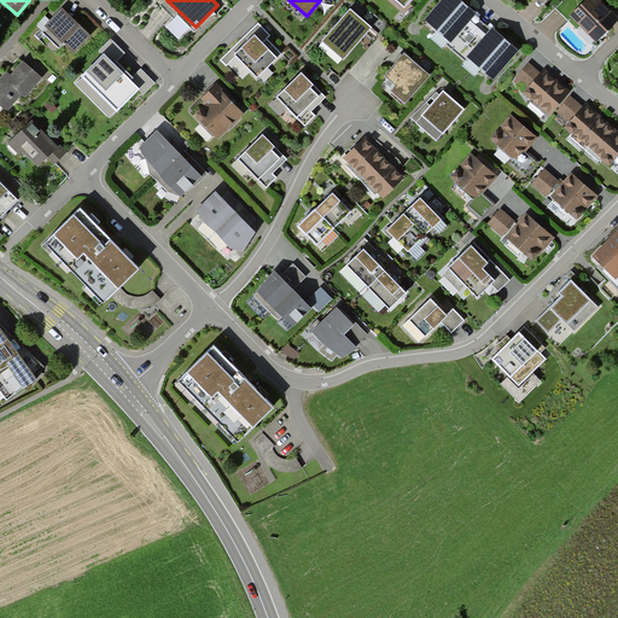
[(519,51),(460,0),(444,0),(426,21),(494,80),(519,51)]
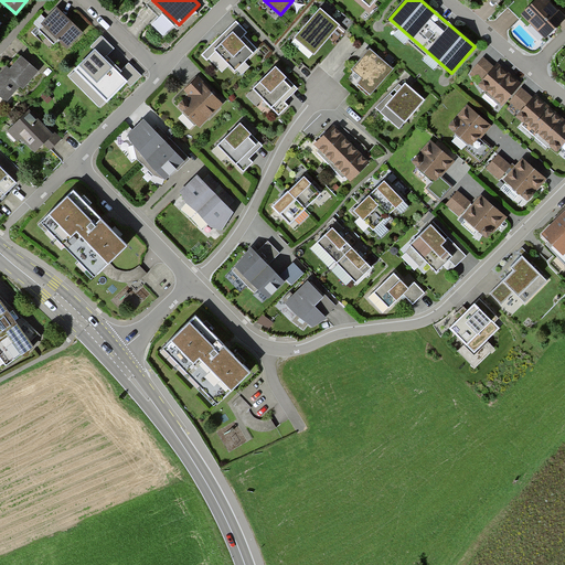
[(547,39),(564,19),(564,14),(557,8),(548,0),(534,0),(521,14),(547,39)]
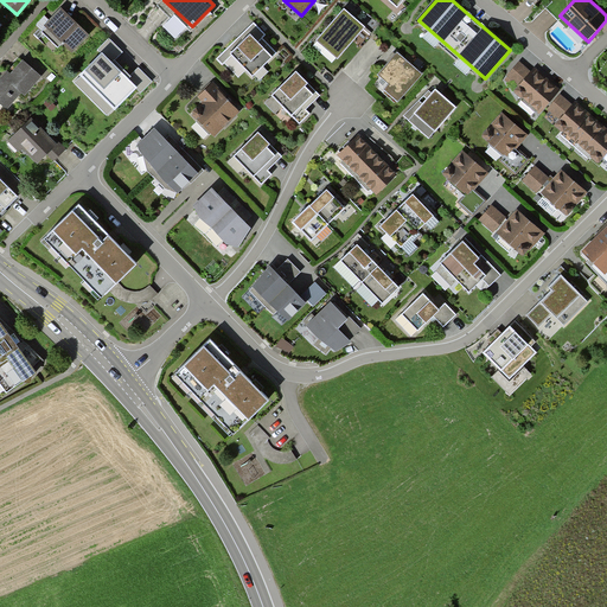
[(342,12),(315,40),(336,59),(364,27),(344,8),(342,12)]
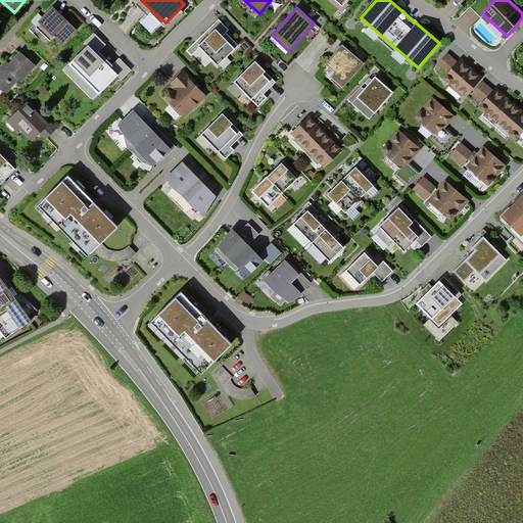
[(61,45),(76,30),(61,16),(51,8),(38,24),(61,45)]
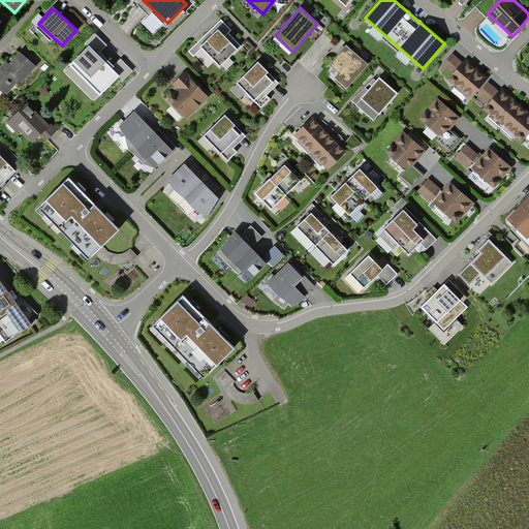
[(229,30),(219,19),(188,50),(193,56),(200,49),(218,66),(241,44),(228,33),(227,32),(229,30)]
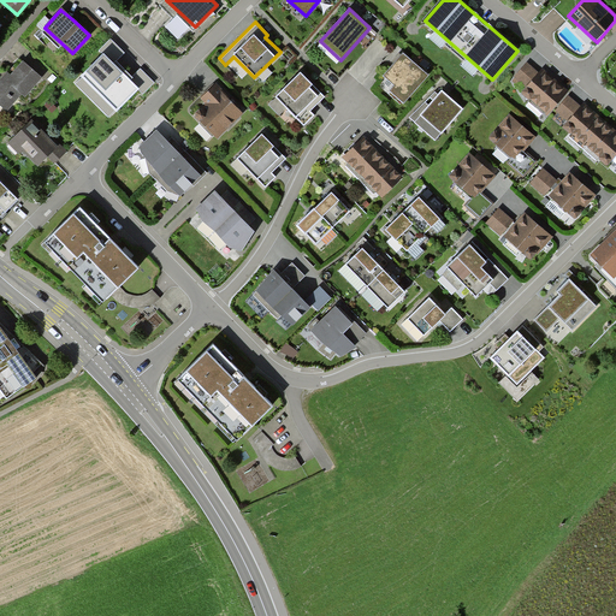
[(426,73),(402,53),(395,60),(381,75),(392,84),(388,90),(401,102),(426,73)]
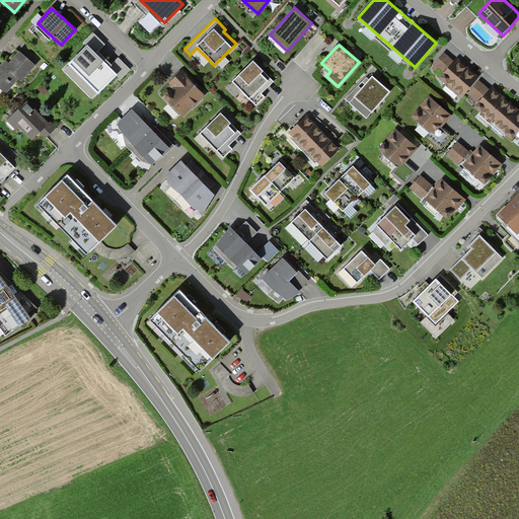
[(100,74),(106,68),(85,48),(68,66),(89,86),(100,74)]
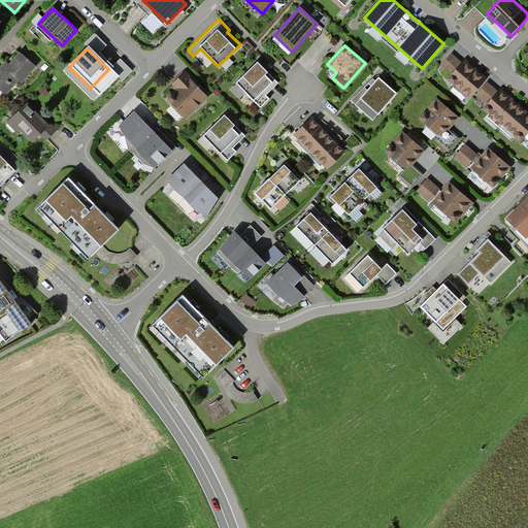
[(21,84),(35,66),(20,53),(9,64),(6,62),(0,68),(0,90),(6,95),(18,81),(21,84)]
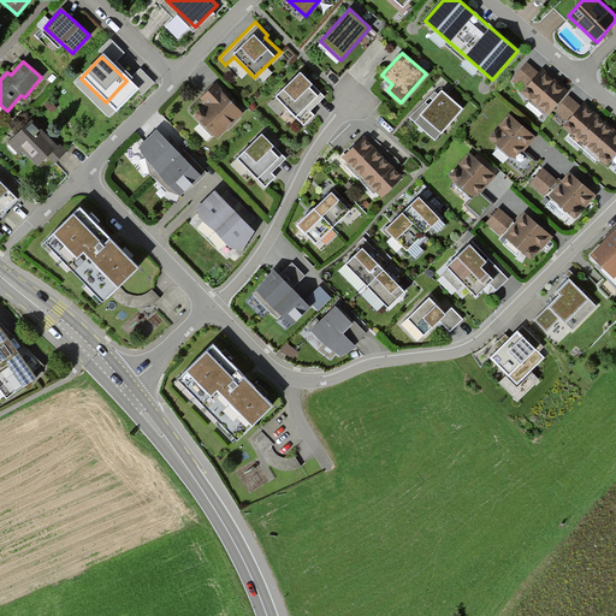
[(537,73),(525,64),(514,78),(525,88),(520,95),(546,117),(567,93),(550,78),(540,70),(537,73)]
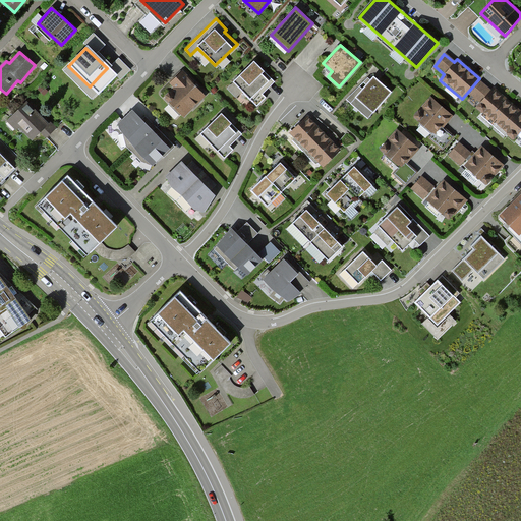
[(264,70),(252,60),(232,80),(255,105),(264,96),(261,93),(273,80),(264,70)]
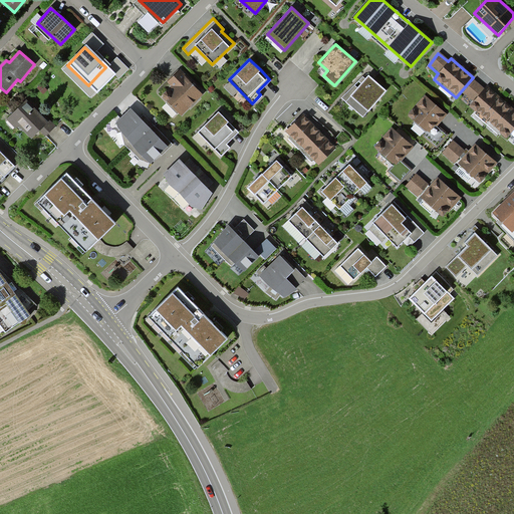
[(196,87),(180,69),(166,82),(173,88),(163,98),(180,116),(203,94),(196,87)]
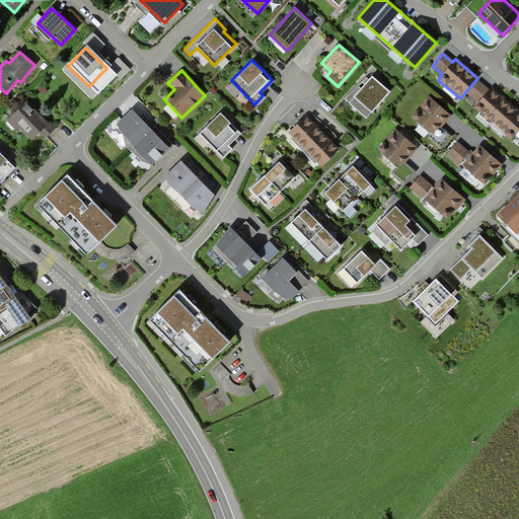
[(389,90),(373,75),(369,80),(367,78),(348,98),(367,116),(389,90)]
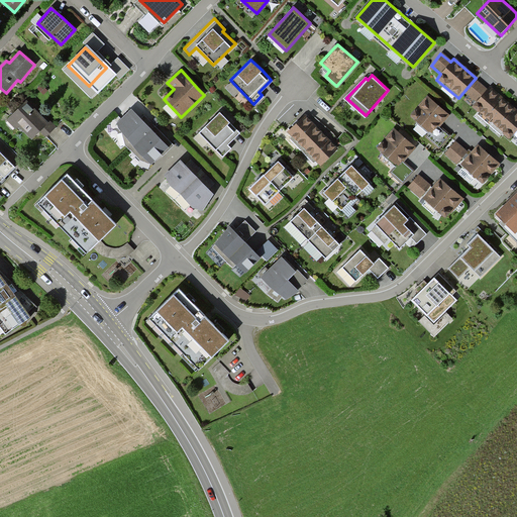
[(486,90),(476,81),(464,94),(476,104),(472,109),(508,140),(512,135),(516,139),(516,111),(496,93),(489,87),(486,90)]
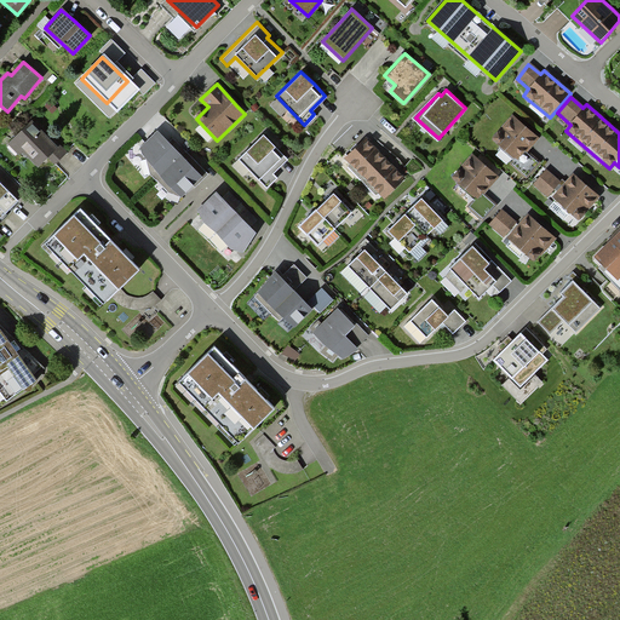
[(521,124),(511,114),(491,138),(514,159),(510,164),(527,178),(540,162),(527,150),(538,138),(521,124)]
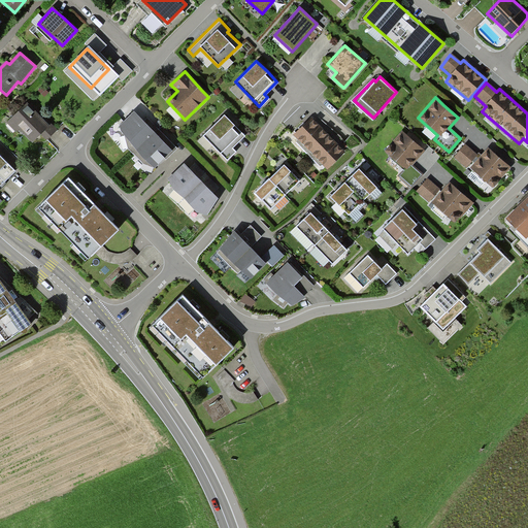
[(45,141),(55,132),(40,118),(26,103),(7,122),(30,144),(39,135),(45,141)]
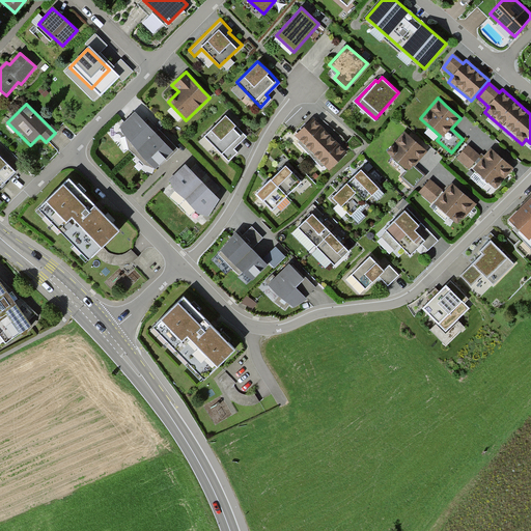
[(135,109),(119,124),(121,133),(129,143),(155,168),(166,156),(173,149),(144,118),(135,109)]
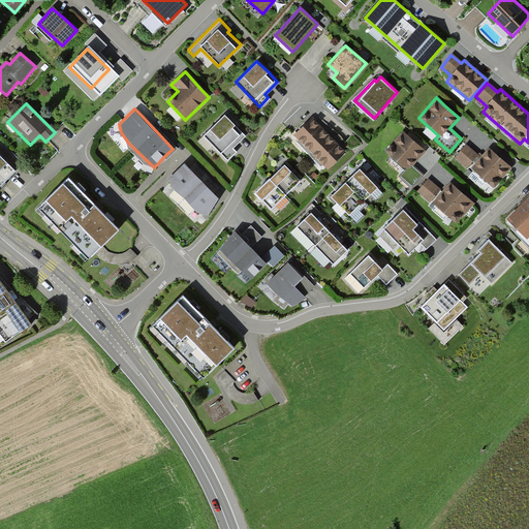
[(235,124),(224,115),(203,135),(226,159),(236,151),(232,148),(245,134),(235,124)]
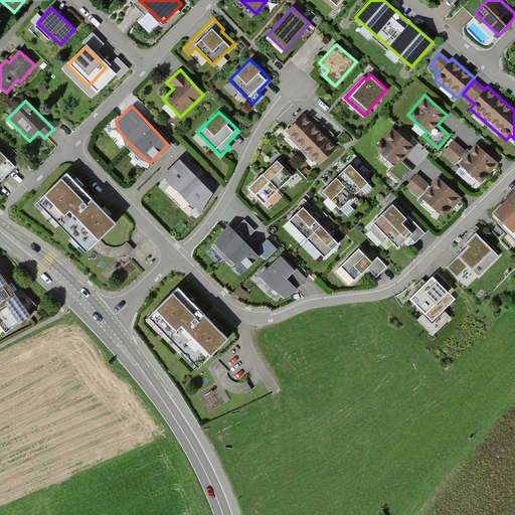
[(309,121),(303,115),(285,131),(317,165),(335,148),(330,144),(309,121)]
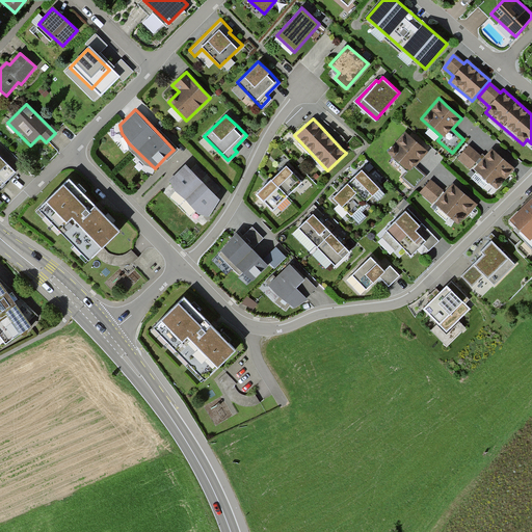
[(414,139),(405,132),(387,154),(406,170),(401,176),(415,187),(425,176),(415,166),(427,152),(414,139)]
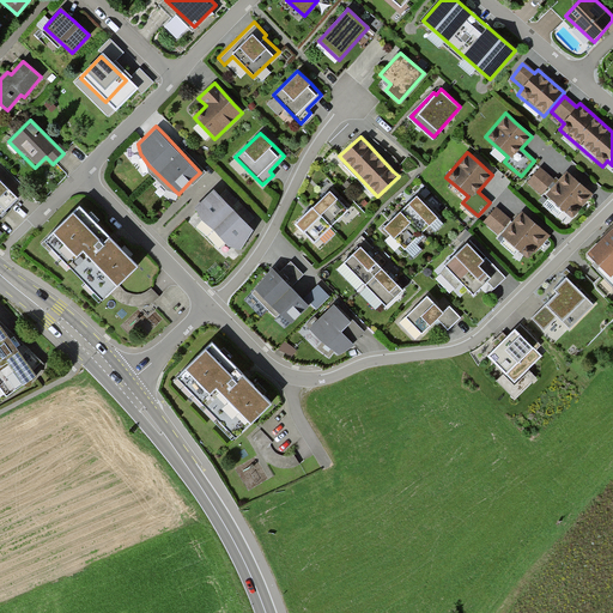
[(539,168),(526,182),(545,199),(547,198),(571,219),(592,195),(583,188),(565,171),(556,182),(539,168)]
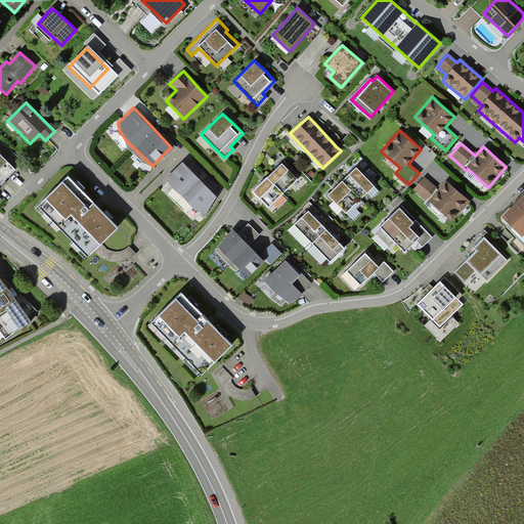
[(0,177),(3,181),(14,170),(6,162),(0,155),(0,177)]
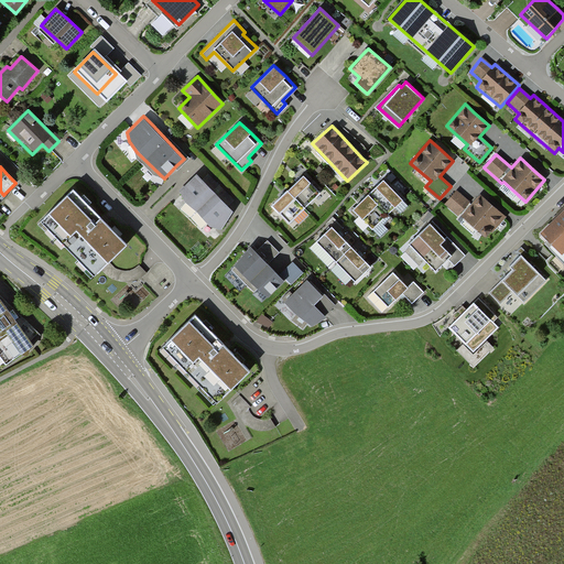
[(229,205),(235,199),(210,173),(205,179),(229,205)]
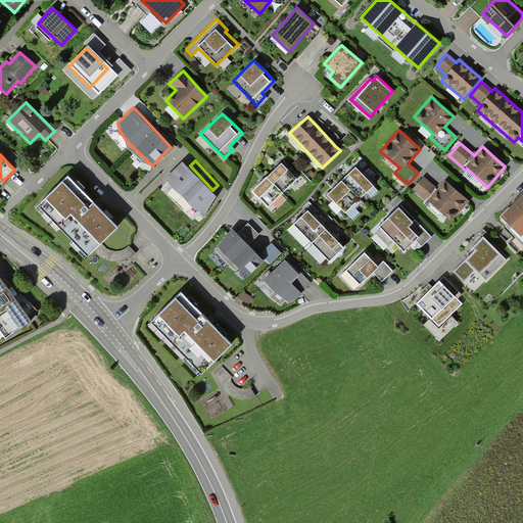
[(178,168),(168,178),(172,187),(183,196),(195,210),(205,212),(217,196),(183,162),(178,168)]
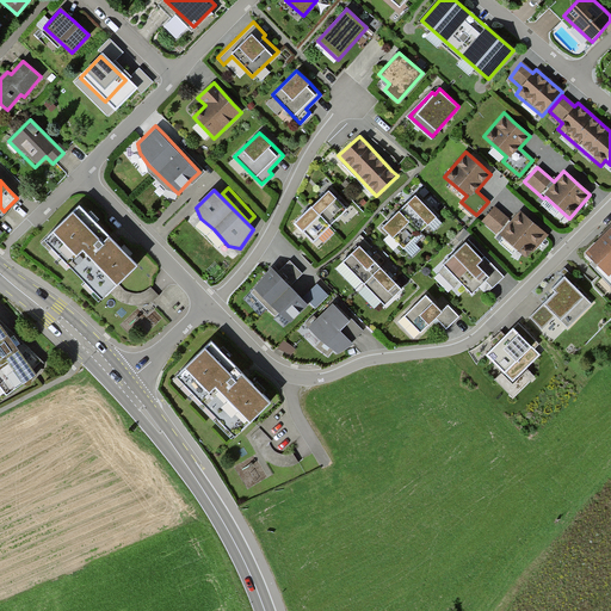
[(308,211),(294,224),(312,242),(345,210),(328,192),(323,197),(308,211)]
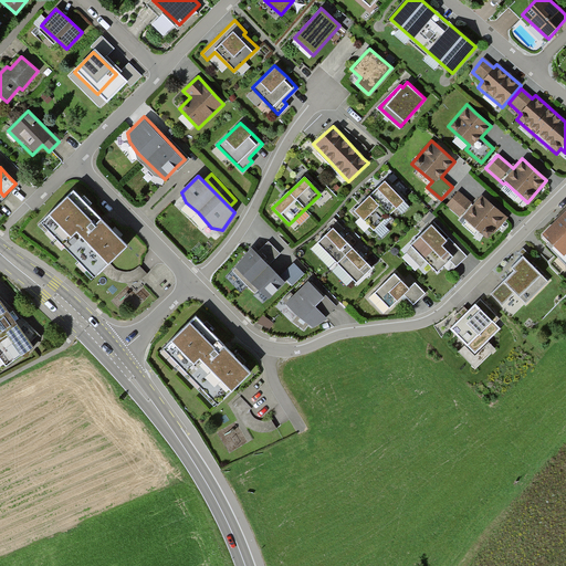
[(402,200),(383,179),(378,184),(364,198),(352,209),(371,229),(402,200)]
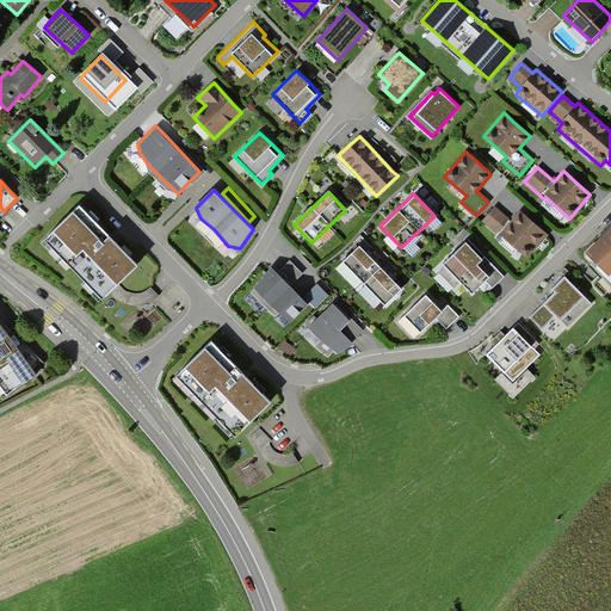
[(112,242),(76,205),(42,239),(99,298),(135,265),(112,242)]
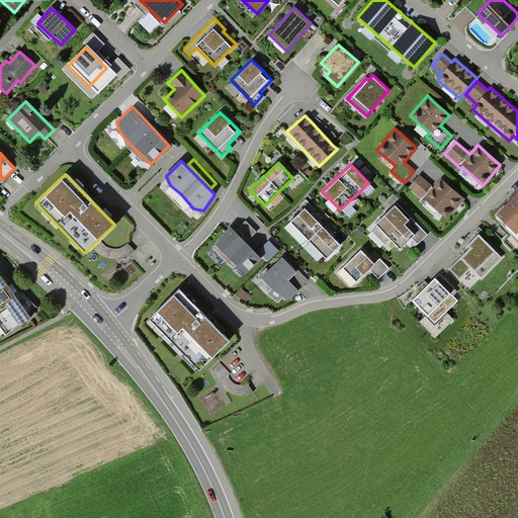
[(433,187),(419,174),(408,187),(422,199),(423,198),(445,218),(462,198),(455,192),(441,179),(433,187)]
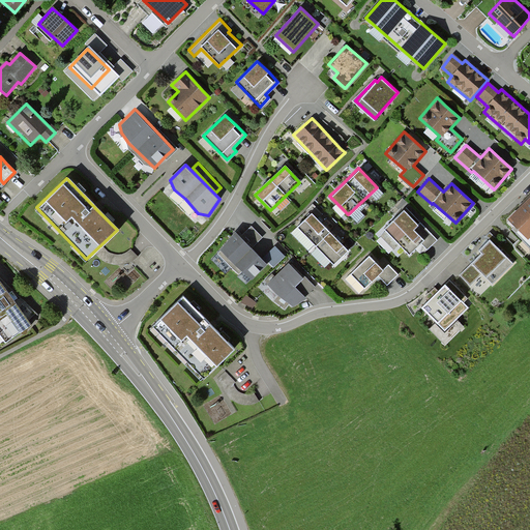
[(529,197),(508,217),(529,239),(529,197)]
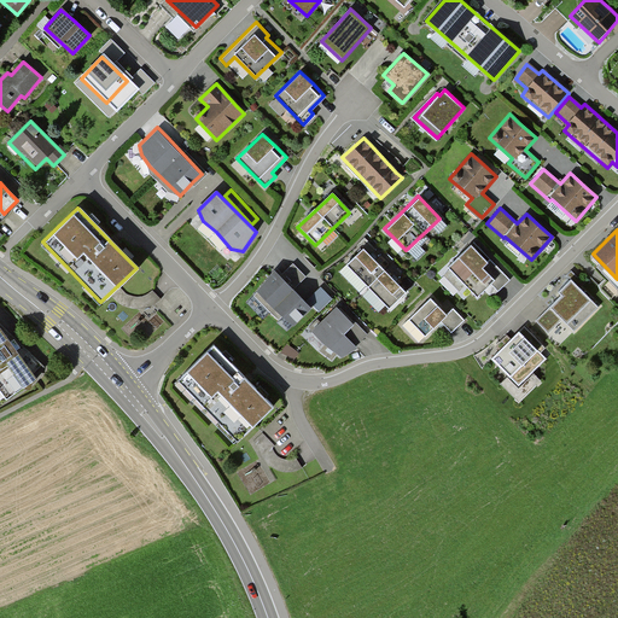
[(488,263),(471,245),(448,267),(477,297),(489,285),(491,283),(495,280),(483,268),(488,263)]
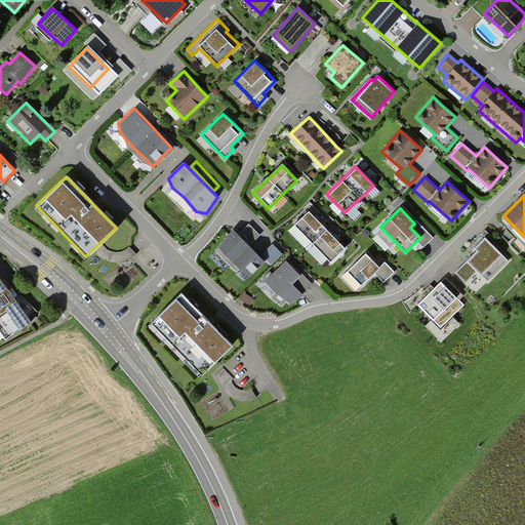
[(317,219),(309,210),(293,224),(329,261),(345,247),(335,237),(317,219)]
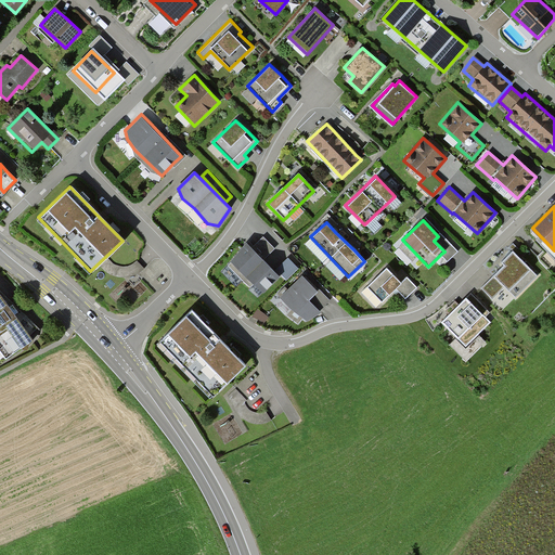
[(438,236),(434,241),(444,252),(441,254),(448,261),(459,252),(441,233),(438,236)]
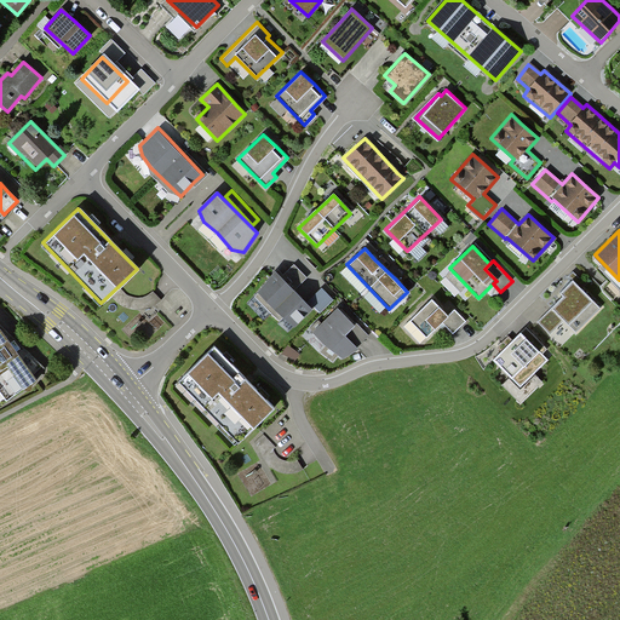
[(254,297),(273,313),(294,291),(306,277),(294,265),(281,279),(279,275),(275,273),(257,292),(258,293),(254,297)]
